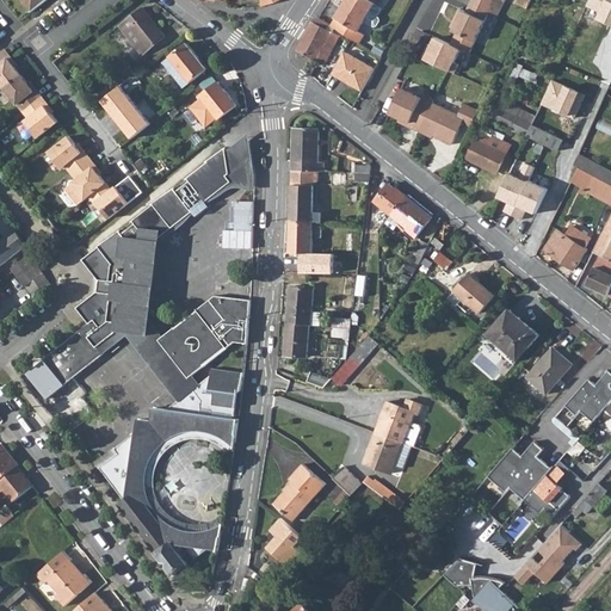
[(23,0),(34,13),(49,0),(23,0)]
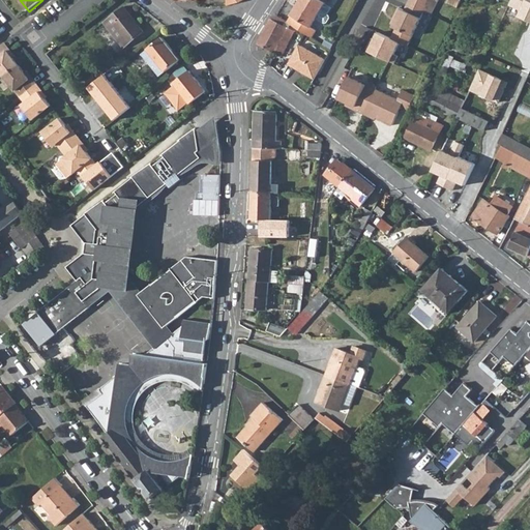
[(295,18),(291,24),(311,36),(315,29),(311,26),(316,17),(324,22),(327,21),(330,17),(329,15),(327,13),(331,6),(325,2),(321,0),(300,0),(292,16),(295,18)]
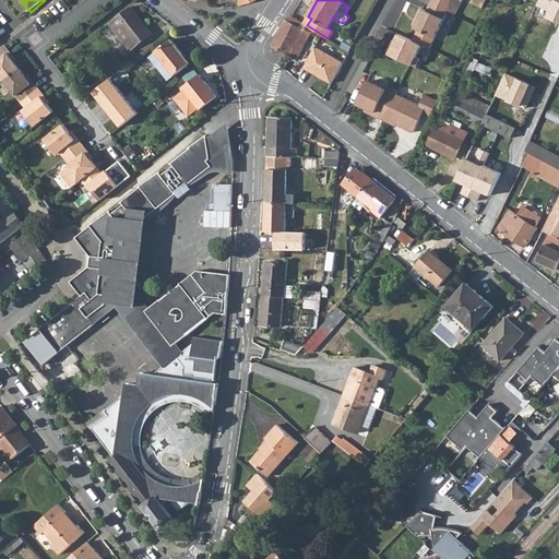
[(416,16),(419,19),(416,26),(415,28),(418,30),(413,42),(418,44),(429,49),(448,12),(455,15),(462,0),(431,0),(427,11),(420,8),(416,16)]
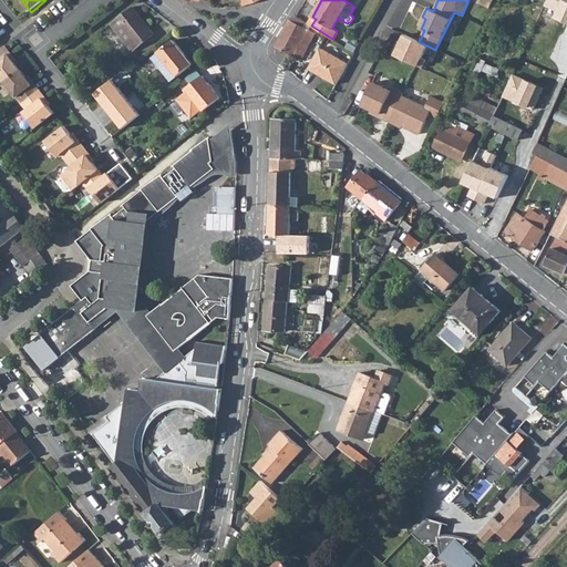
[(566,0),(548,0),(546,6),(560,11),(557,19),(566,23),(566,0)]
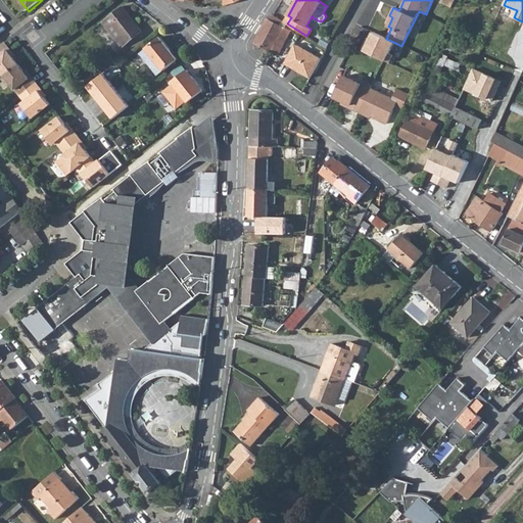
[(101,22),(115,40),(122,47),(122,48),(142,32),(121,6),(101,22)]
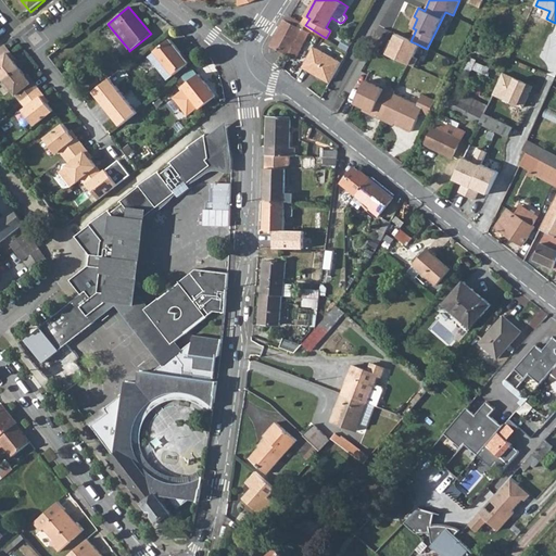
[(287,21),(297,26),(299,22),(289,16),(287,21)]
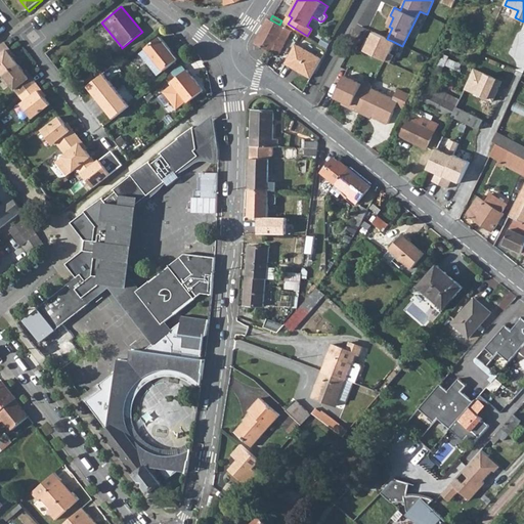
[(269,51),(277,55),(291,31),(279,25),(270,19),(267,18),(254,43),(269,51)]
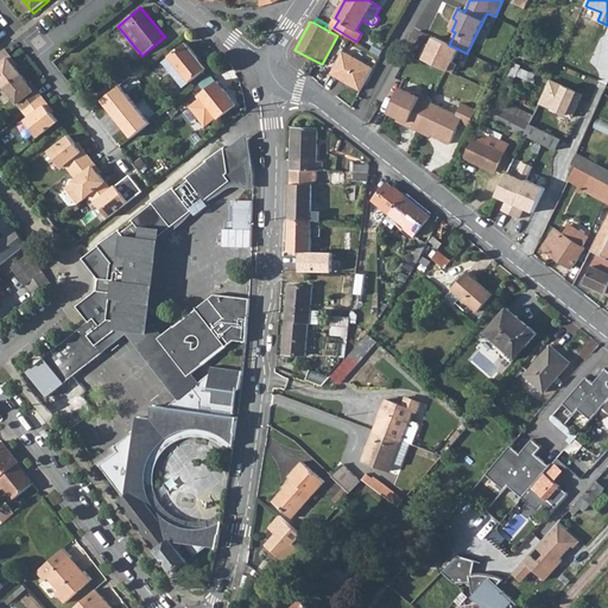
[(431,37),(419,62),(444,73),(455,48),(449,45),(431,37)]
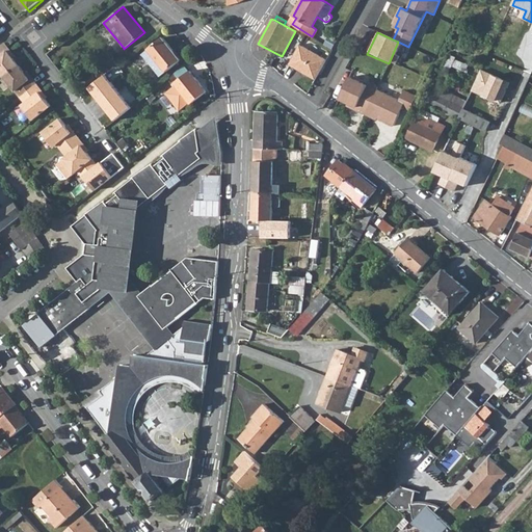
[(142,55),(160,76),(181,59),(163,38),(142,55)]
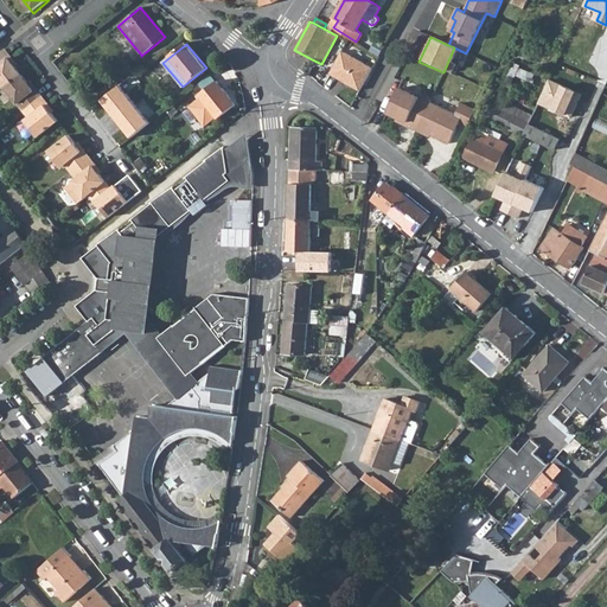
[(134,46),(129,50),(136,58),(141,55),(134,46)]
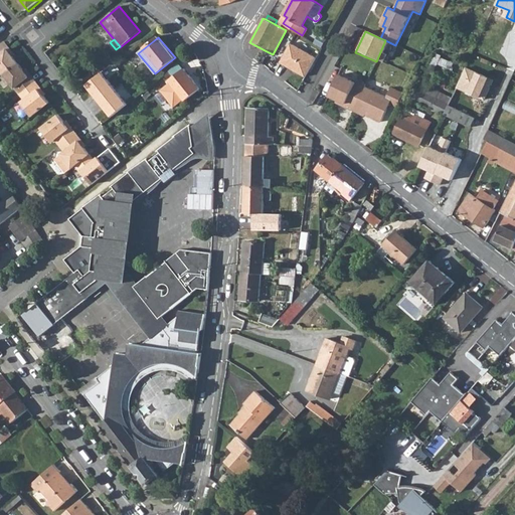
[(0,45),(0,72),(3,76),(19,63),(3,43),(0,45)]
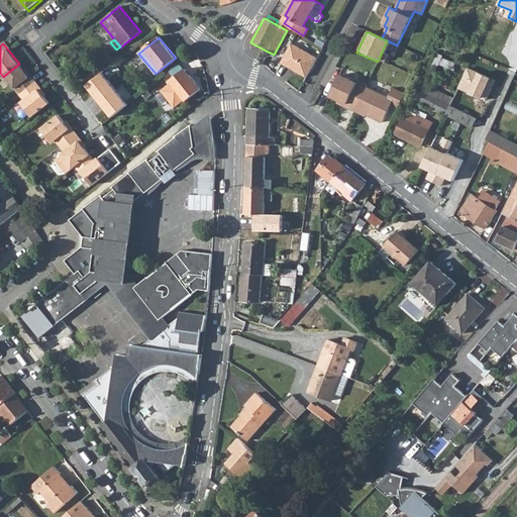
[(291,43),(281,62),(307,76),(313,65),(317,58),(291,43)]
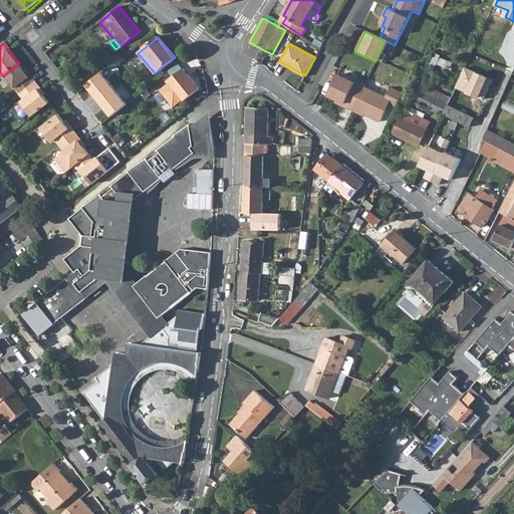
[(96,77),(101,73),(114,63),(109,57),(91,71),(96,77)]
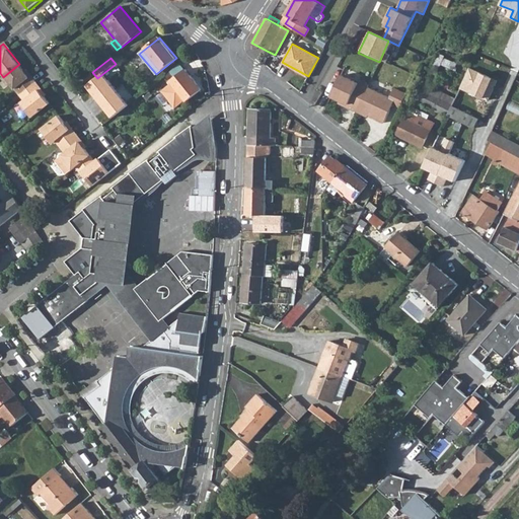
[(3,77),(9,85),(12,82),(17,88),(30,77),(19,64),(3,77)]
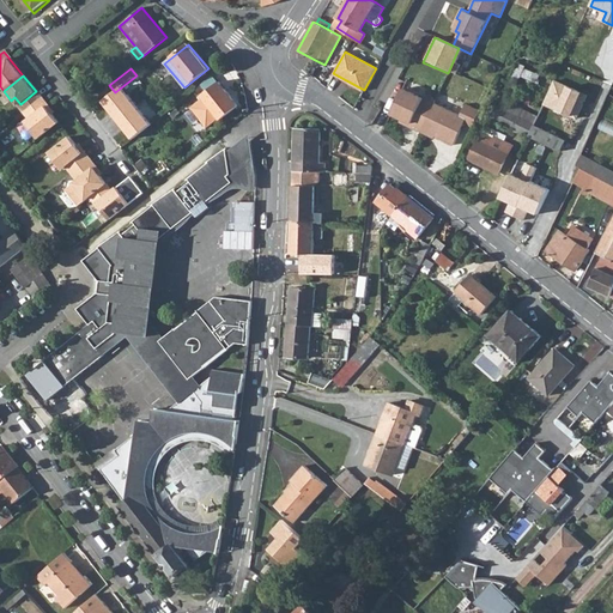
[(121,87),(128,96),(143,85),(137,76),(121,87)]
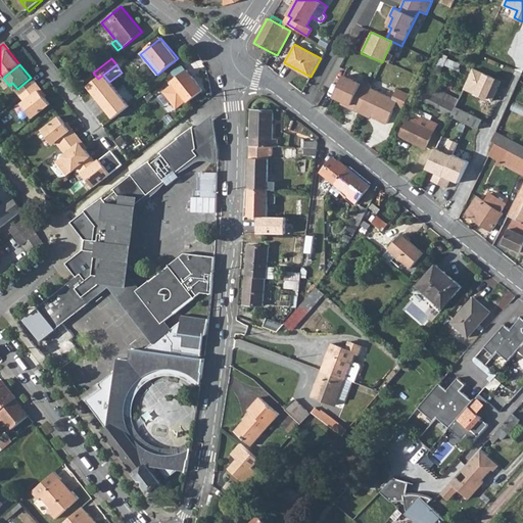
[(454,66),(446,85),(452,87),(460,69),(454,66)]
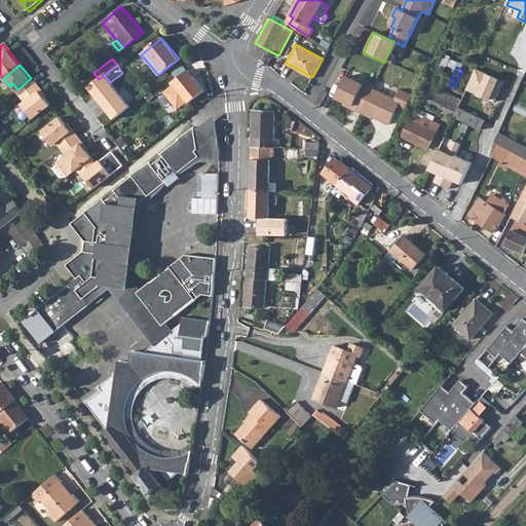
[(477,69),(466,90),(495,104),(505,82),(477,69)]
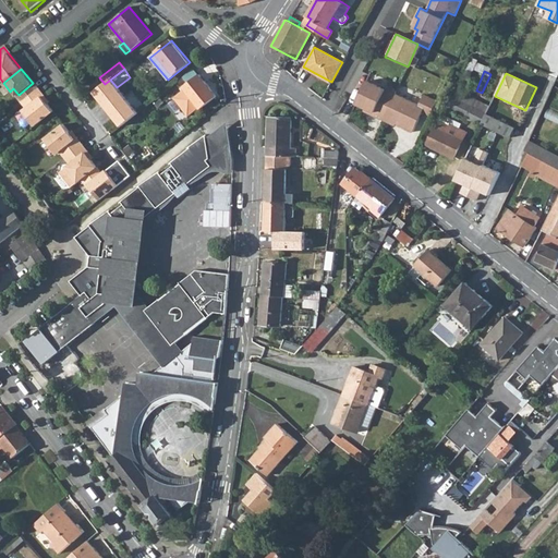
[(202,109),(217,96),(199,74),(183,87),(184,88),(173,97),(189,117),(199,108),(202,109)]
